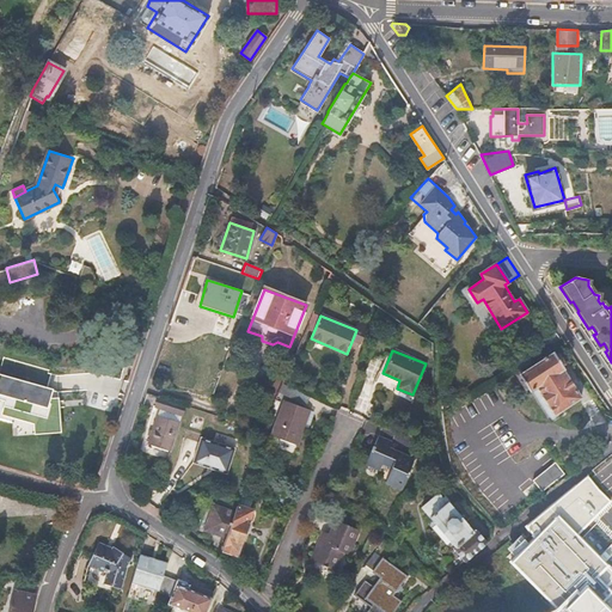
[(562,368),(564,368),(563,366),(568,361),(562,352),(556,354),(554,353),(520,374),(530,389),(536,386),(555,415),(581,397),(562,368)]
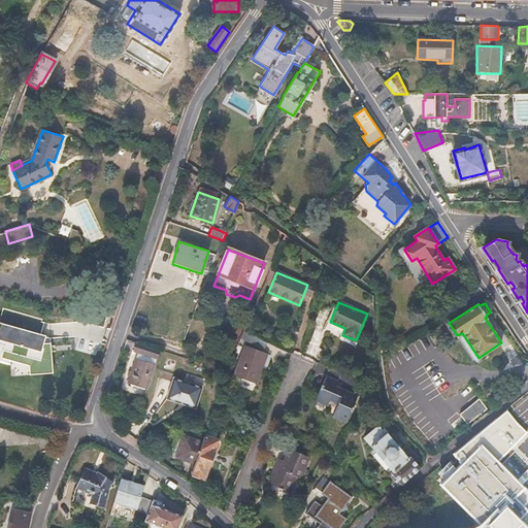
[(41,320),(3,308),(0,319),(0,345),(5,348),(4,353),(42,364),(47,344),(51,336),(40,333),(43,323),(41,320)]
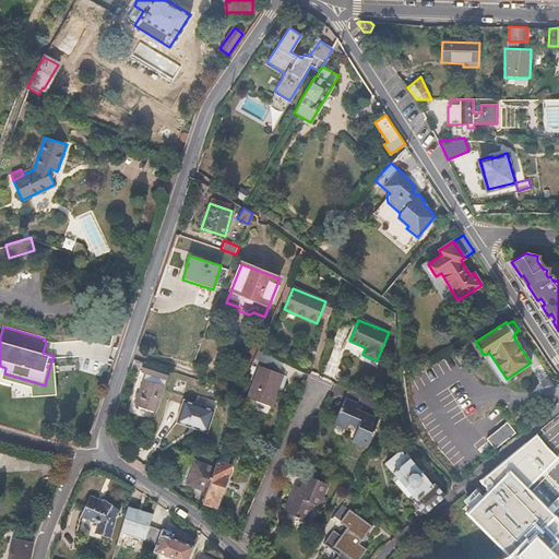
[(45,385),(4,373),(4,378),(34,387),(35,397),(58,394),(55,364),(50,365),(45,385)]
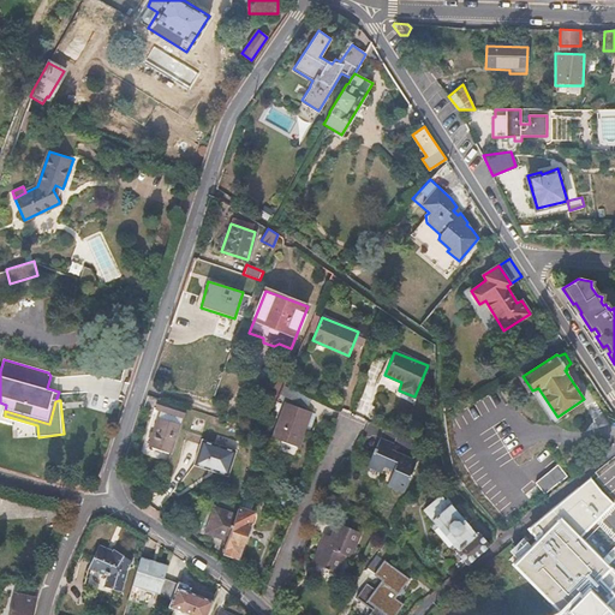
[(187,408),(162,401),(160,411),(185,419),(187,408)]
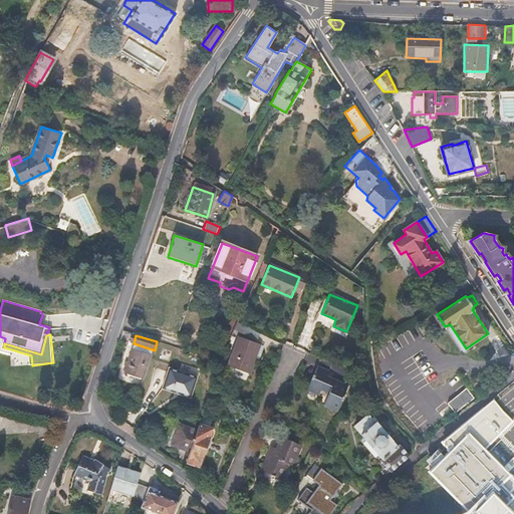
[(249,373),(255,358),(251,357),(256,343),(239,335),(228,364),(249,373)]
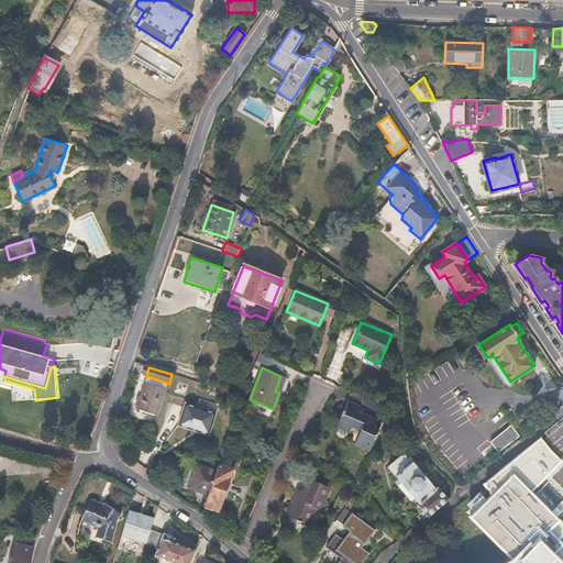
[(275,392),(279,393),(285,378),(280,376),(275,392)]
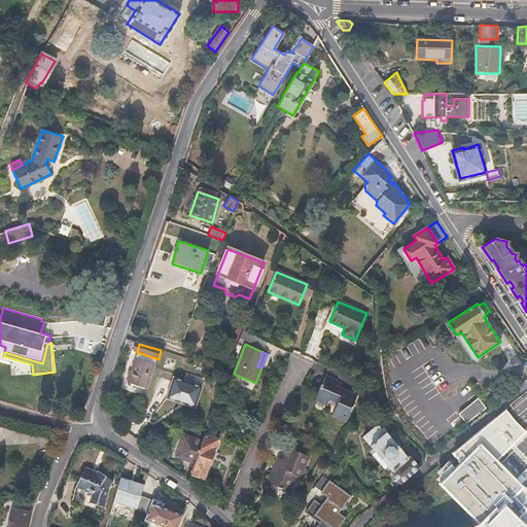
[(129,383),(147,390),(156,364),(137,358),(129,383)]
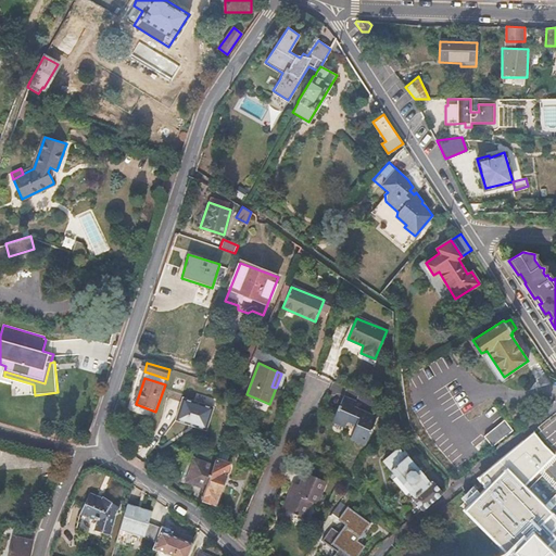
[(375,418),(352,408),(355,401),(342,395),(339,406),(337,406),(331,420),(344,426),(348,420),(357,424),(351,438),(365,444),(371,429),(371,428),(375,418)]
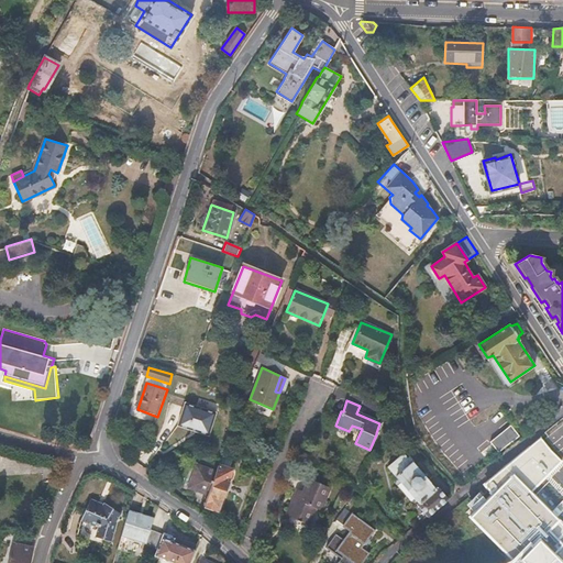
[(216,411),(184,403),(177,426),(209,434),(216,411)]
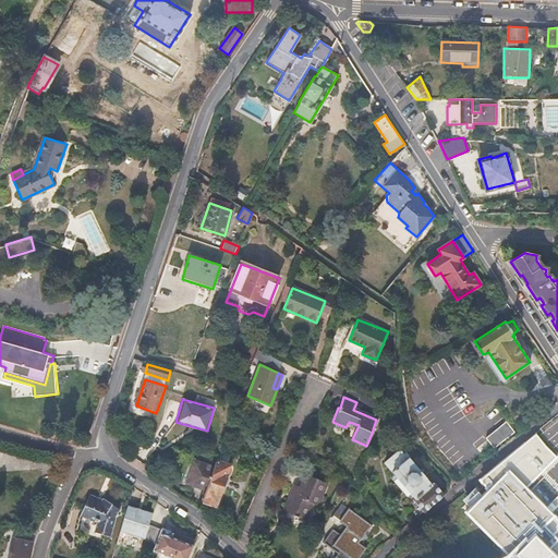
[(393,407),(380,401),(375,414),(388,421),(393,407)]
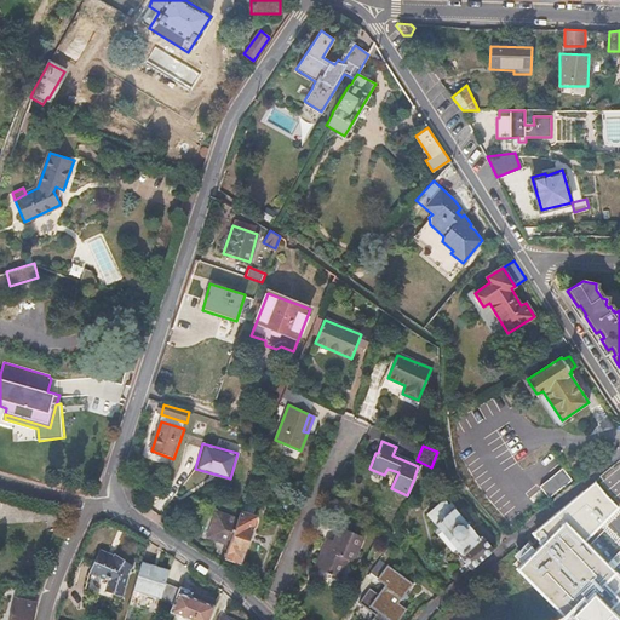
[(560,471),(537,489),(546,500),(569,482),(560,471)]
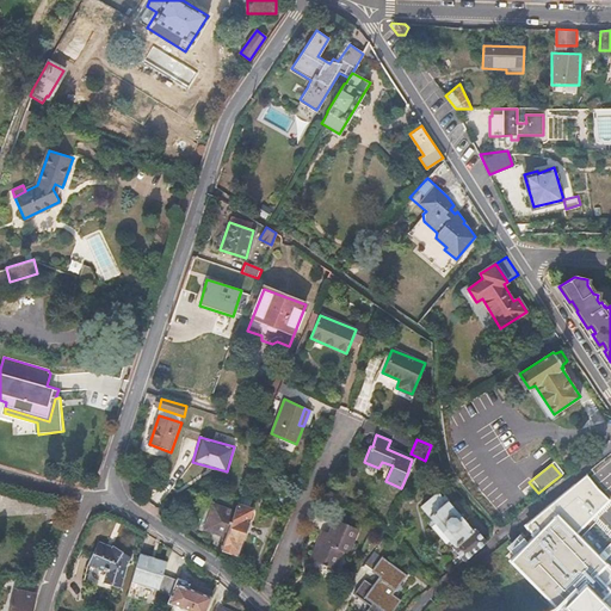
[(588,480),(585,476),(528,523),(523,526),(532,537),(510,561),(559,610),(557,610),(610,610),(610,587),(600,576),(609,568),(574,535),(581,526),(585,529),(591,522),(590,520),(608,501),(598,491),(588,480)]
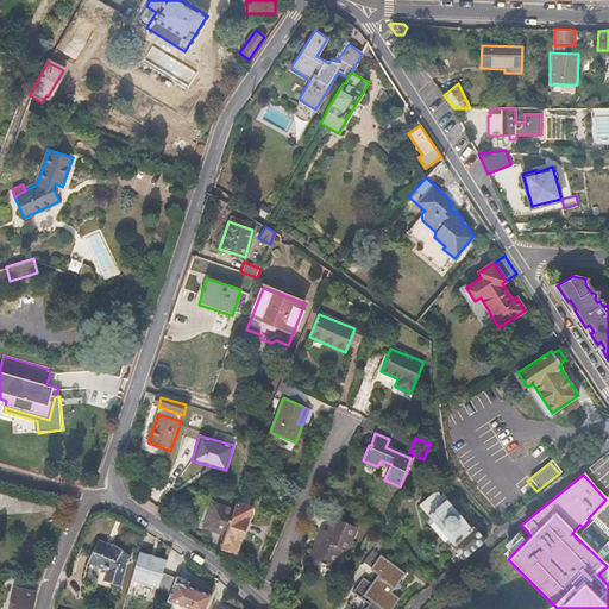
[(286,509),(293,491),(277,485),(271,503),(286,509)]
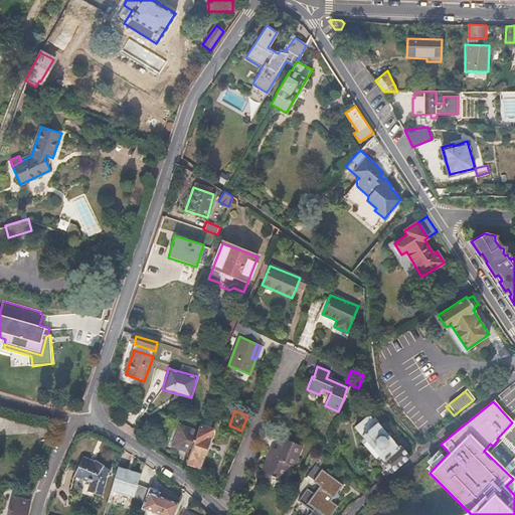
[(390,472),(409,456),(400,446),(399,447),(374,418),(373,419),(369,415),(356,427),(383,460),(382,462),(390,472)]
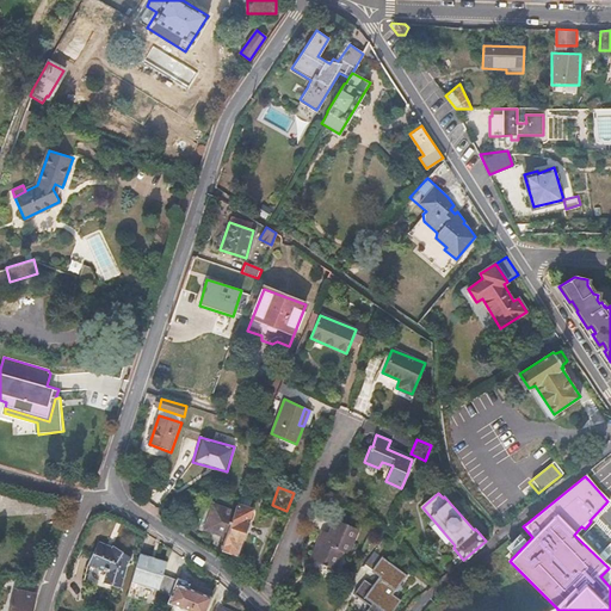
[(226,537),(222,548),(235,553),(246,520),(245,519),(248,510),(238,505),(234,513),(226,537)]
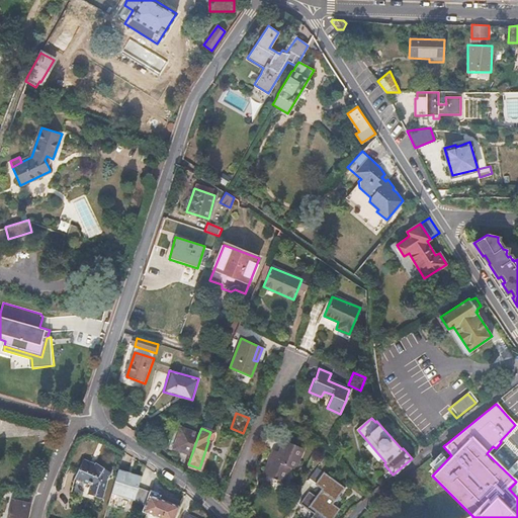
[(175,449),(191,455),(198,435),(182,429),(175,449)]
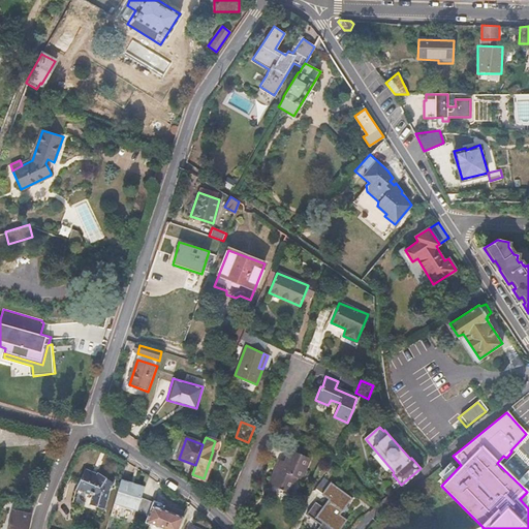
[(289,448),(283,462),(278,460),(268,484),(288,492),(294,476),(300,478),(304,469),(302,469),(307,457),(289,448)]
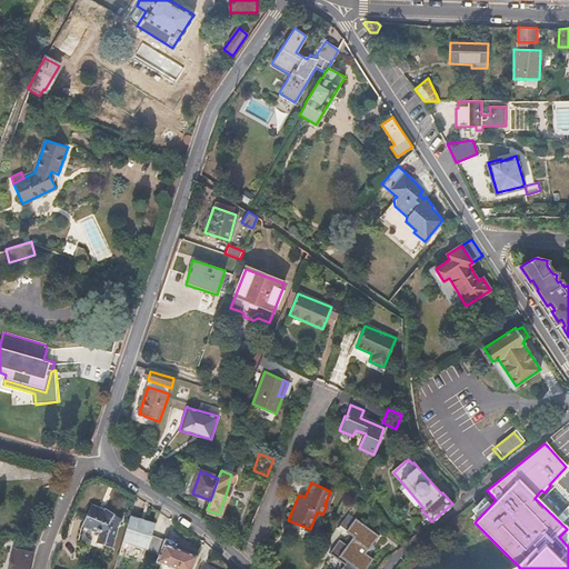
[(119,529),(117,528),(122,518),(103,507),(102,509),(90,505),(82,527),(100,532),(97,542),(112,548),(119,529)]
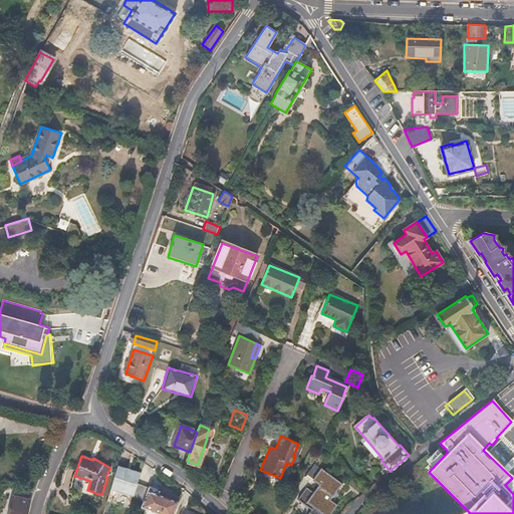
[(327,513),(350,488),(319,461),(310,471),(315,476),(298,496),(314,510),(310,513),(327,513)]
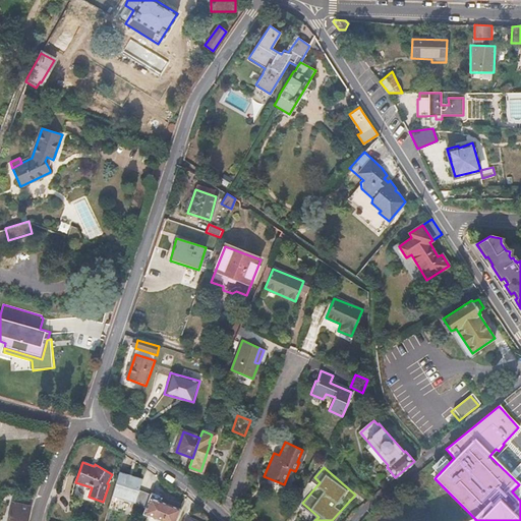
[(118,473),(108,509),(116,511),(120,498),(134,502),(138,489),(140,480),(118,473)]
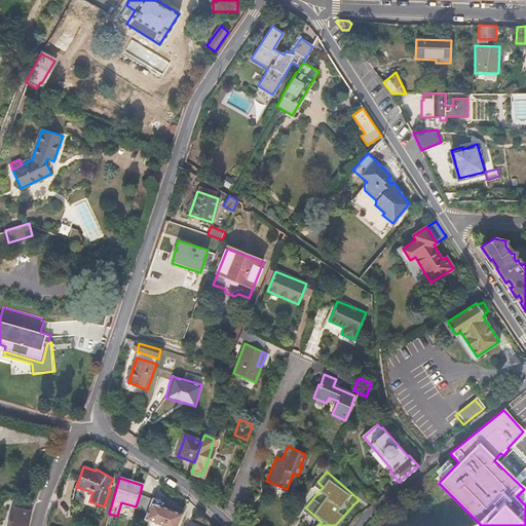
[(140,494),(136,506),(135,509),(147,513),(151,499),(140,494)]
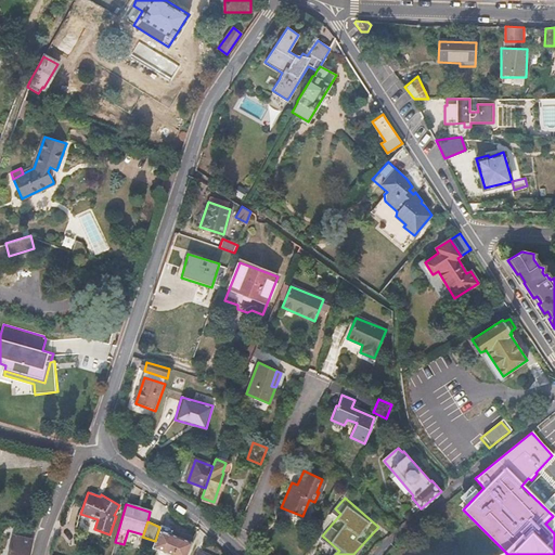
[(152,547),(172,554),(184,554),(193,536),(171,528),(169,529),(163,526),(159,527),(155,541),(152,547)]
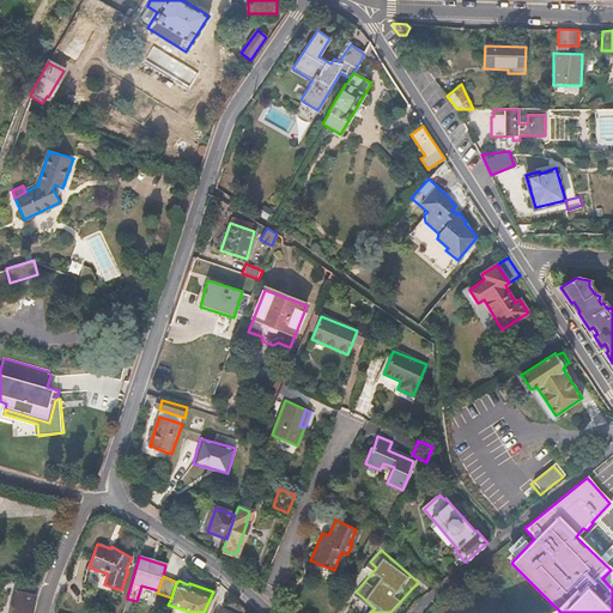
[(30,612),(35,596),(14,592),(8,612),(30,612)]
